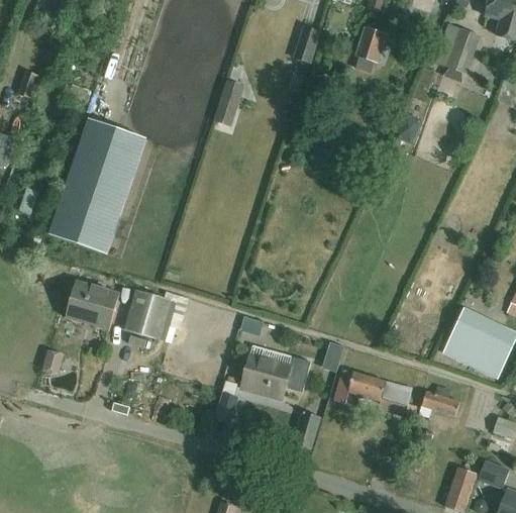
[(369,0),(367,6),(380,11),(383,0),(369,0)]
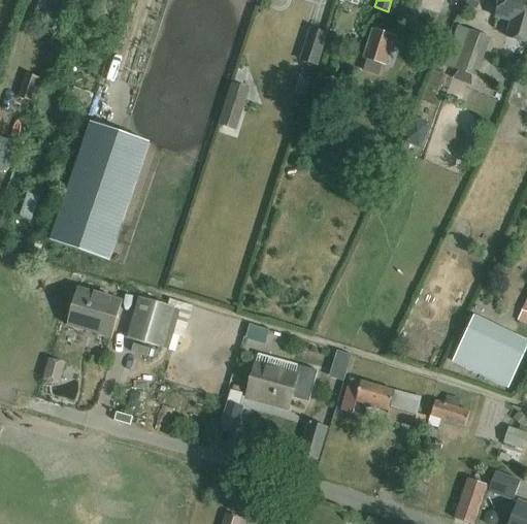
[(498,0),(495,14),(509,19),(506,32),(526,37),(526,0),(498,0)]
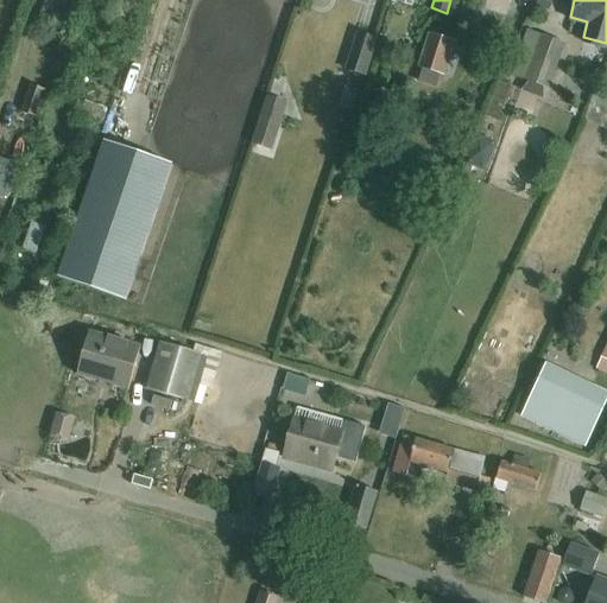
[(201,13),(179,65),(197,73),(219,20),(201,13)]
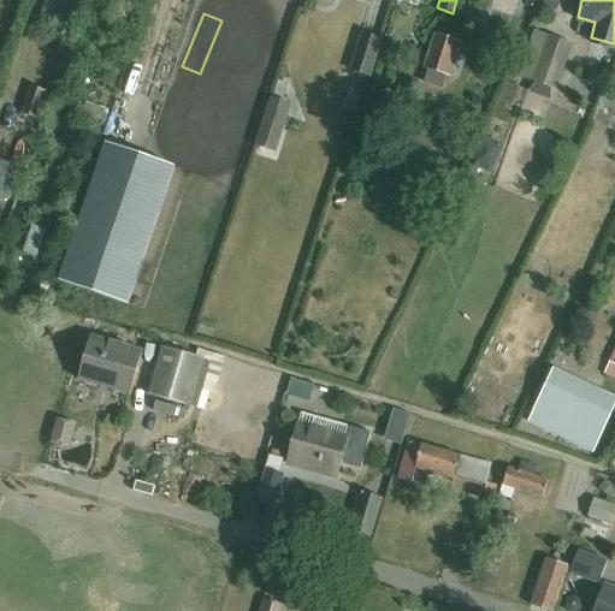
[(254,52),(275,58),(287,24),(266,17),(254,52)]
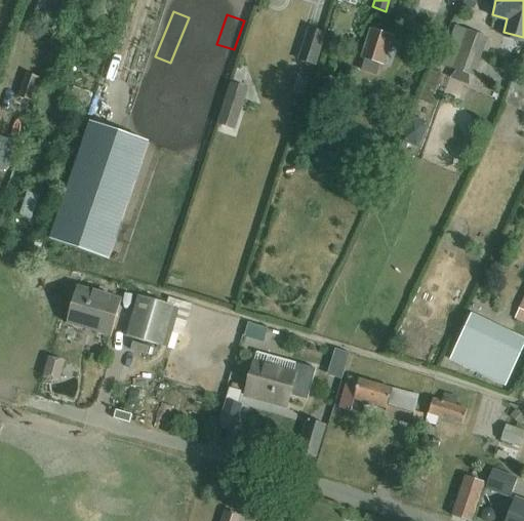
[(359,55),(383,63),(392,33),(369,26),(359,55)]
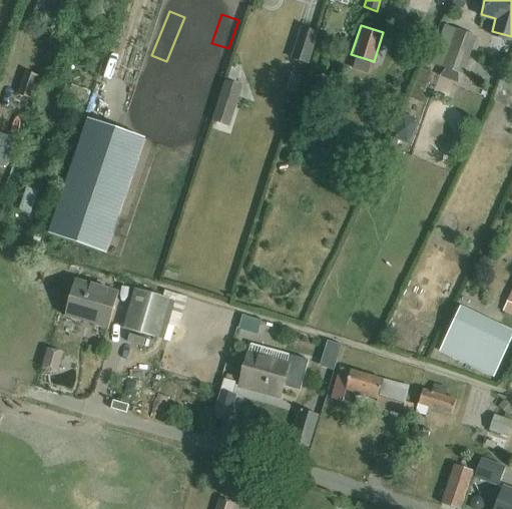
[(292,56),(307,61),(317,30),(301,26),(292,56)]
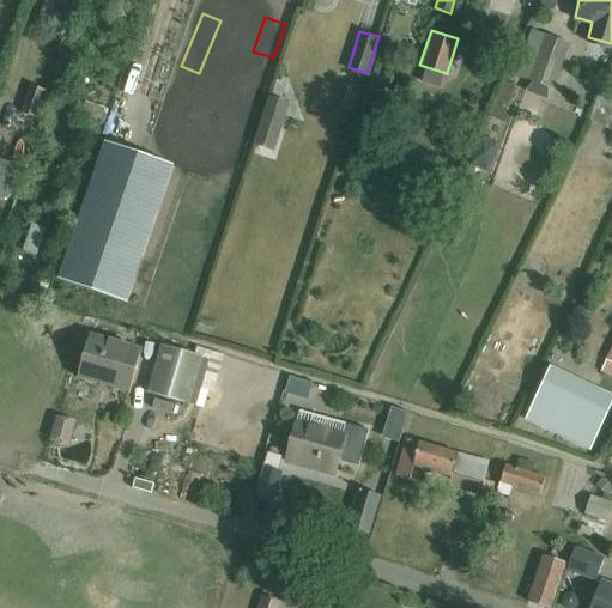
[(527,78),(552,86),(569,41),(544,31),(527,78)]
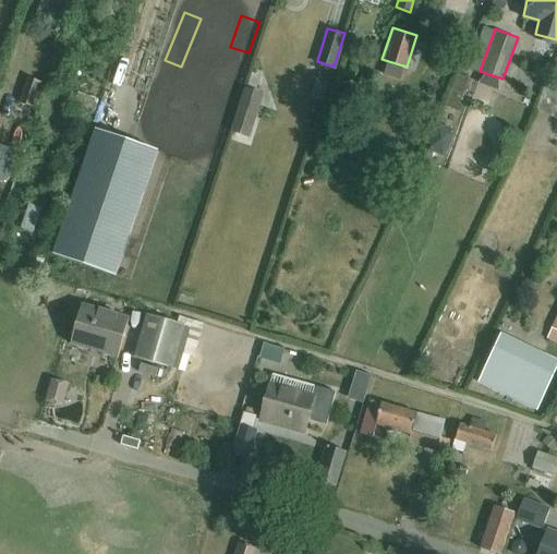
[(19,99),(33,104),(40,81),(26,75),(19,99)]
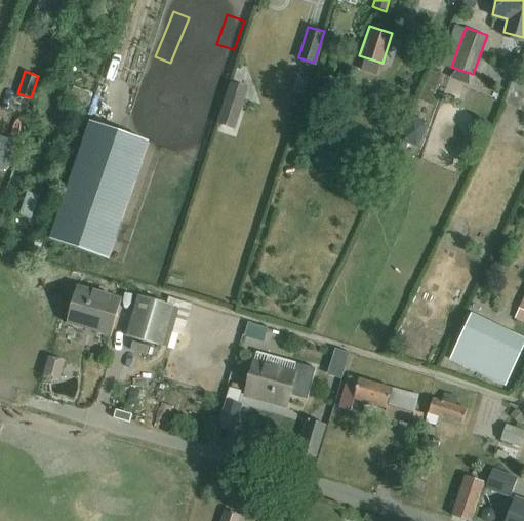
[(523,109),(523,106),(523,77),(514,74),(504,102),(523,109)]
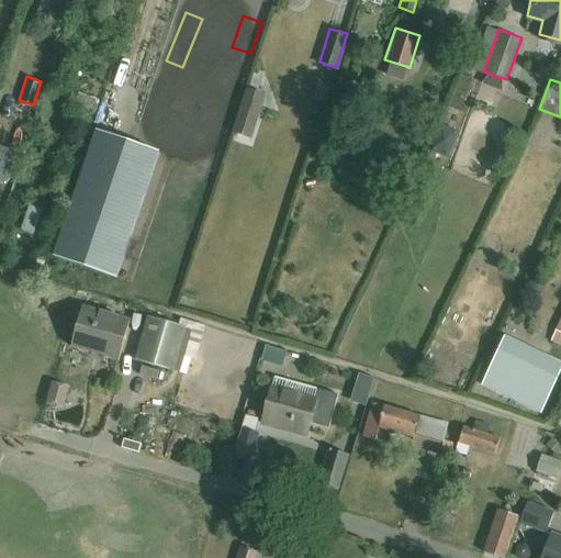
[(247,86),(233,131),(250,136),(265,91),(247,86)]
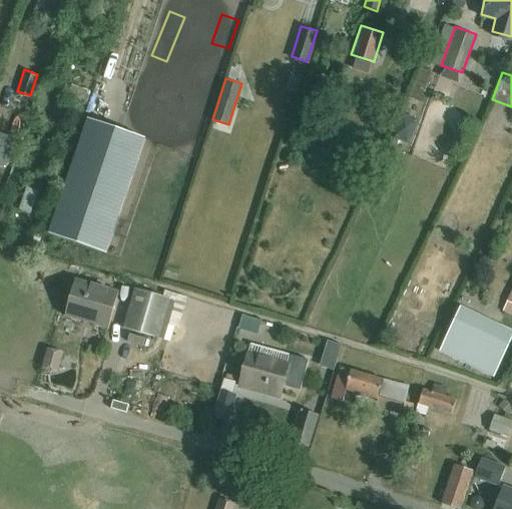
[(87,117),(48,231),(105,251),(144,137),(87,117)]
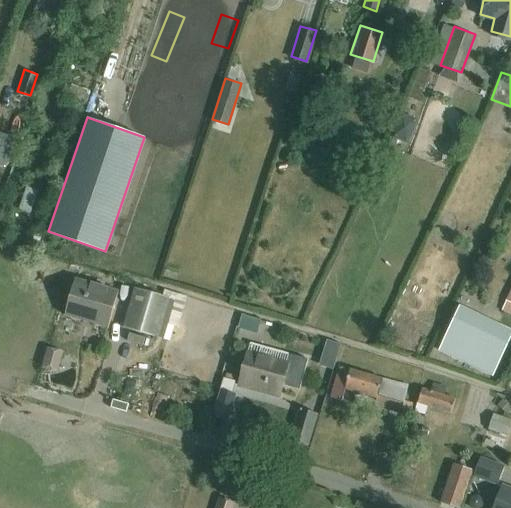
[(0,161),(6,164),(15,138),(0,132),(0,161)]
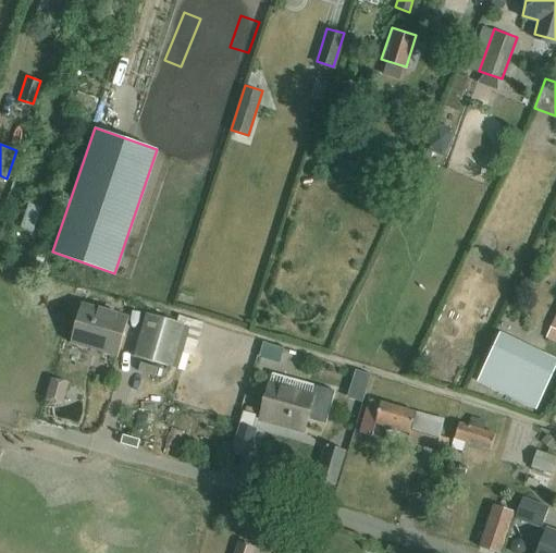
[(39,226),(47,199),(32,196),(24,222),(39,226)]
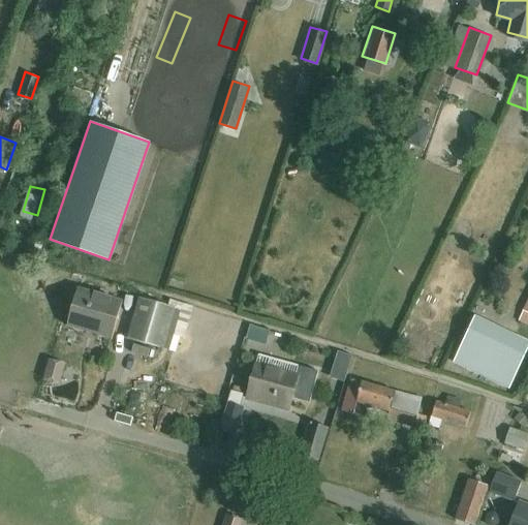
[(66,323),(111,336),(122,299),(76,286),(66,323)]
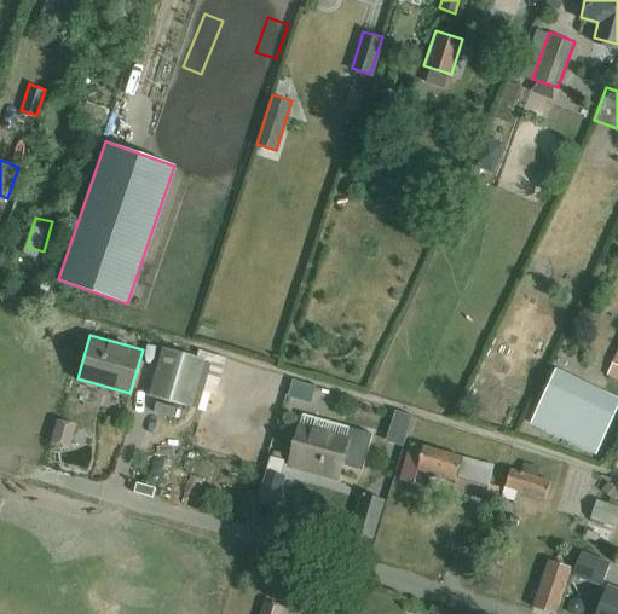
[(198,347),(196,355),(162,346),(148,393),(190,405),(200,372),(214,377),(220,354),(198,347)]
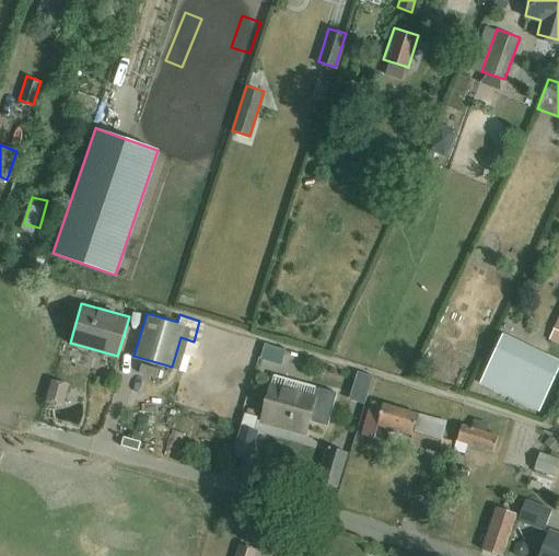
[(558,359),(502,333),(479,380),(538,408),(558,366),(558,359)]
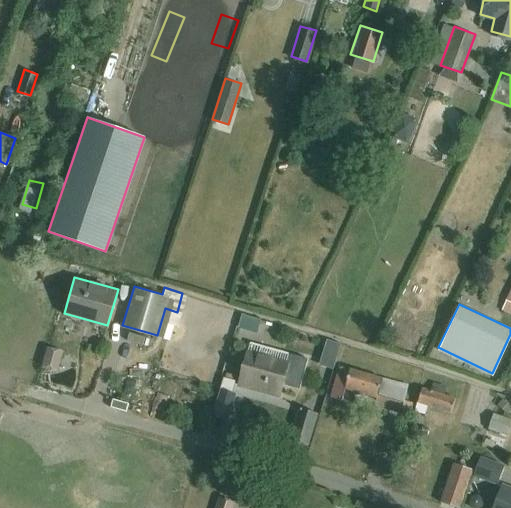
[(262,326),(262,310),(242,309),(241,325),(262,326)]
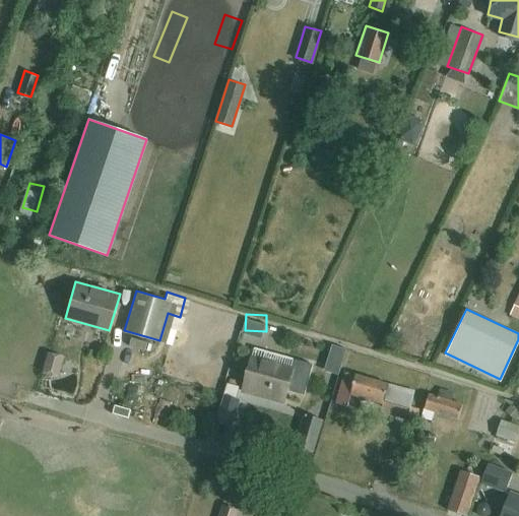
[(343,365),(349,341),(335,337),(328,361),(343,365)]
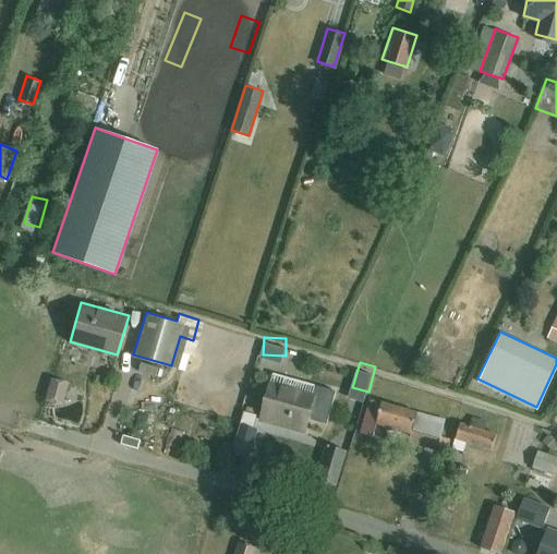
[(53,372),(52,396),(71,397),(72,373),(53,372)]
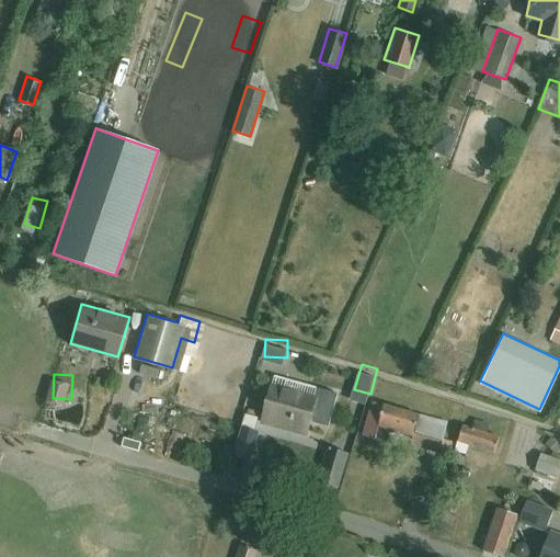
[(270,385),(261,417),(286,423),(285,427),(306,432),(309,418),(328,423),(335,391),(318,387),(285,377),(282,388),(270,385)]
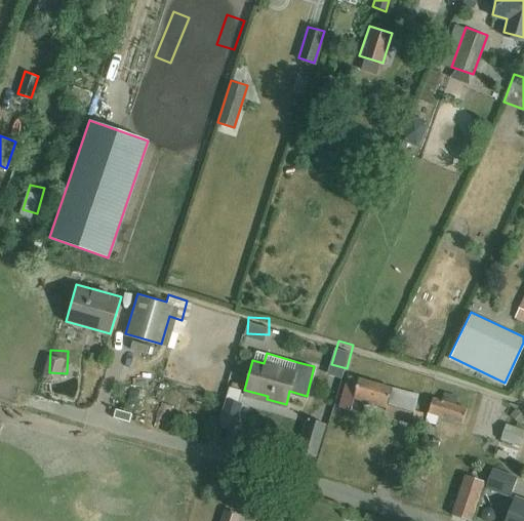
[(399,412),(410,415),(403,445),(412,447),(421,410),(414,408),(417,394),(390,387),(347,373),(337,405),(349,409),(353,394),(400,407),(399,412)]
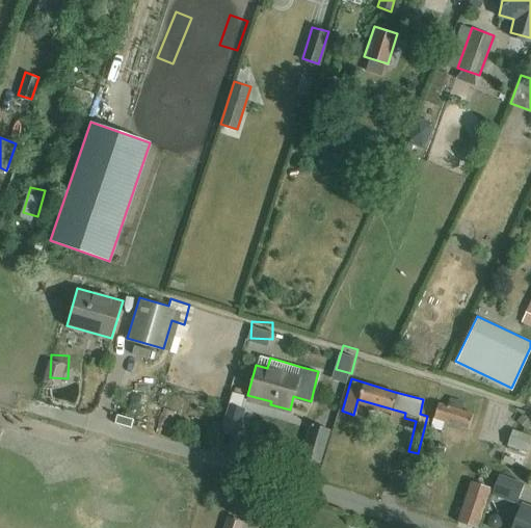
[(468,427),(472,413),(437,402),(430,425),(441,428),(443,420),(468,427)]
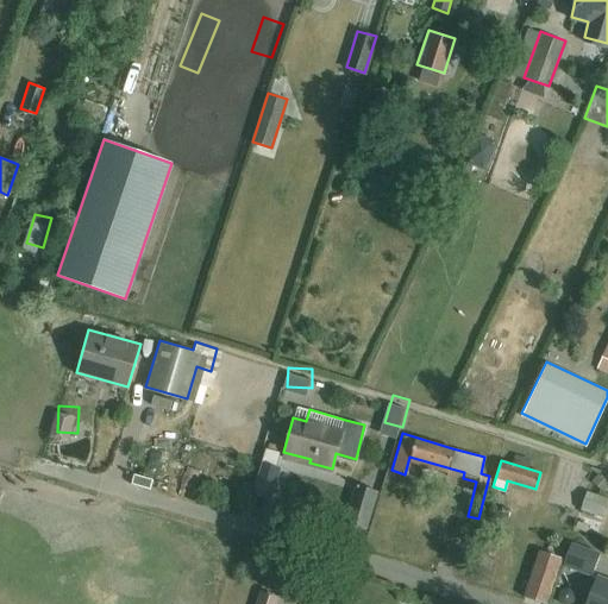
[(254,492),(269,497),(279,466),(263,461),(254,492)]
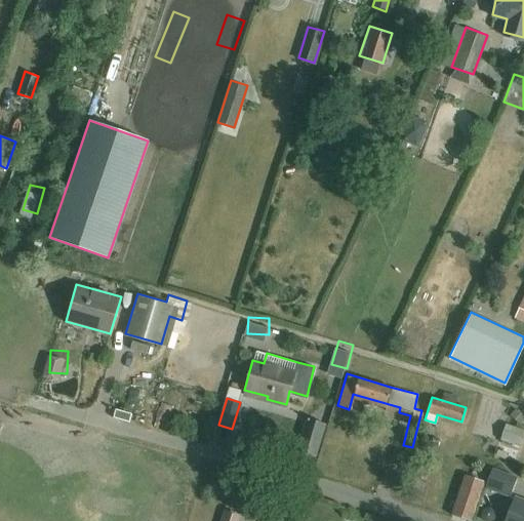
[(307,416),(296,449),(314,455),(324,423),(307,416)]
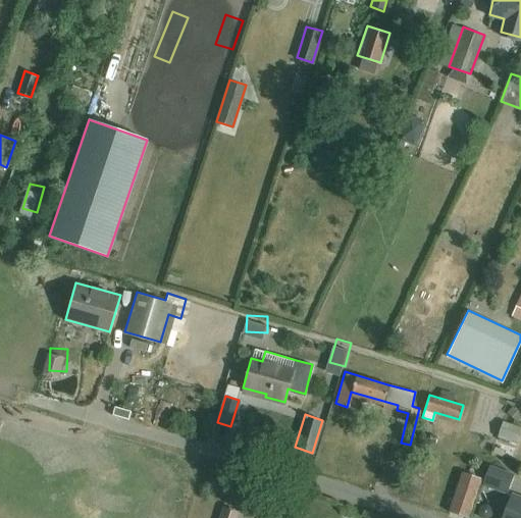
[(518,447),(520,437),(520,420),(506,415),(498,439),(518,447)]
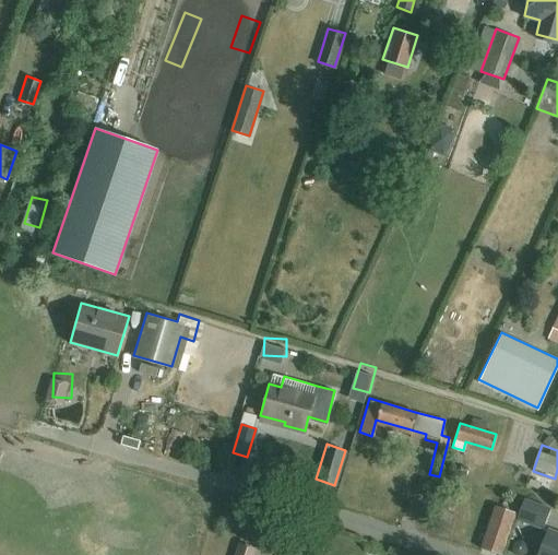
[(517,518),(543,528),(550,507),(523,497),(517,518)]
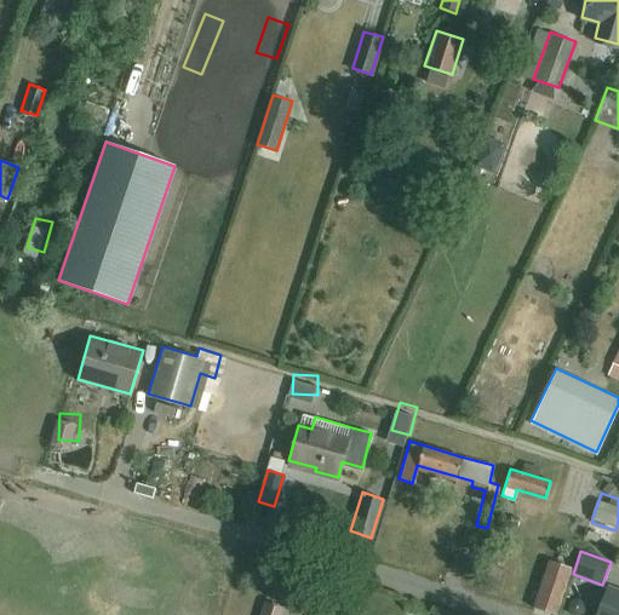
[(550,559),(534,605),(556,613),(572,567),(550,559)]
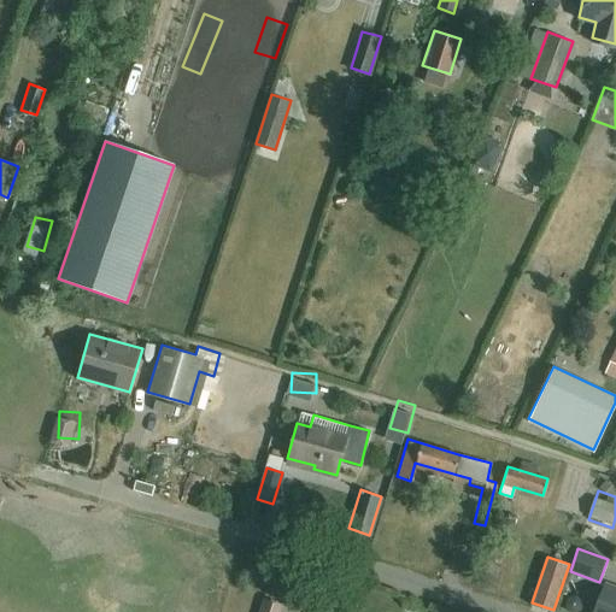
[(615,611),(615,587),(605,583),(594,611),(615,611)]
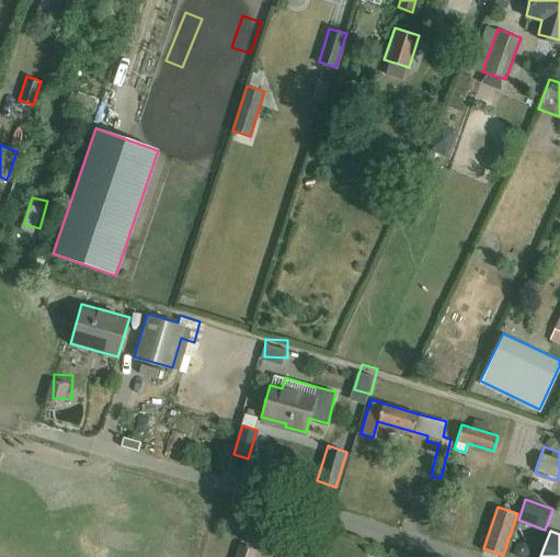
[(238,556),(255,556),(259,548),(242,543),(238,556)]
